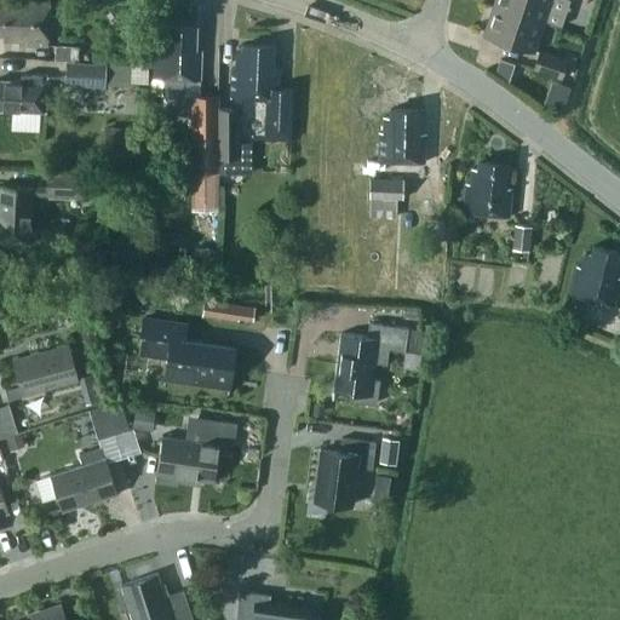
[(51,1),(32,0),(21,0),(22,6),(0,4),(0,34),(5,35),(4,41),(21,42),(21,46),(50,47),(51,1)]
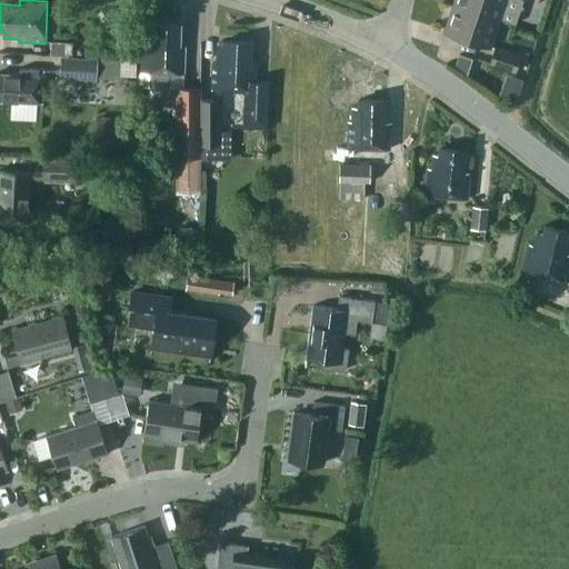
[(455,0),(453,5),(500,20),(507,0),(455,0)]
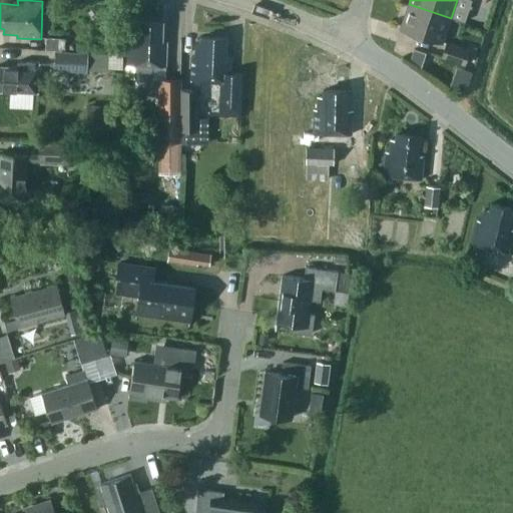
[(443,42),(451,18),(409,4),(401,29),(443,42)]
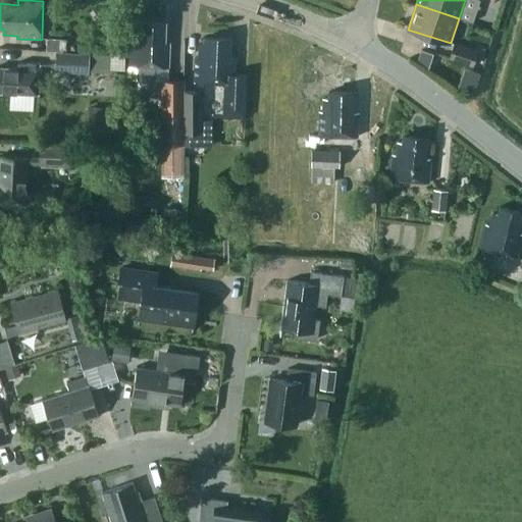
[(131,66),(139,66),(138,80),(156,81),(156,67),(169,67),(170,43),(165,43),(166,23),(141,22),(141,29),(136,29),(135,42),(132,42),(131,66)]
